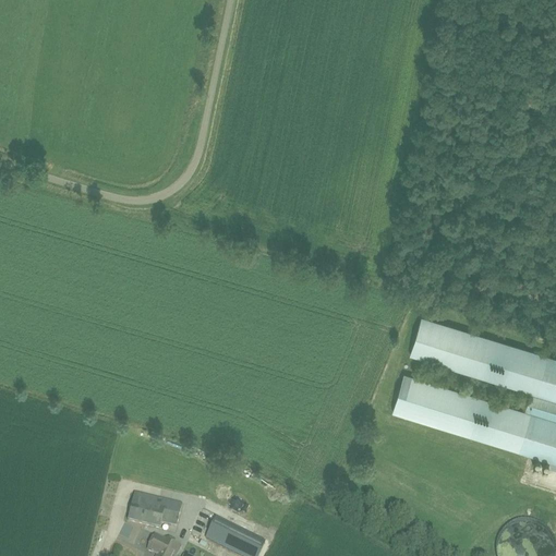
[(409,357),(530,395),(523,414),(402,377),(391,414),(550,463),(547,472),(555,474),(555,363),(420,322),(409,357)]
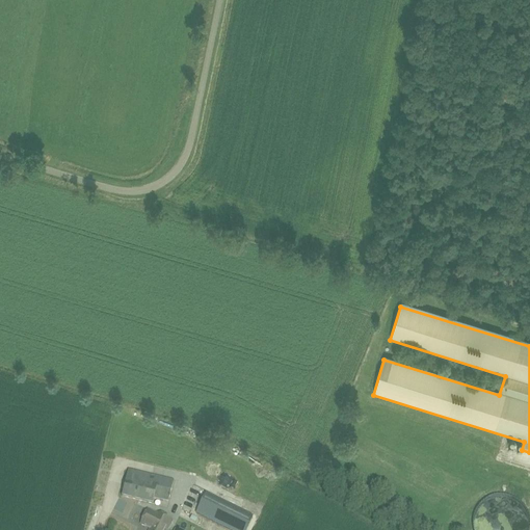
[(105,466),(100,479),(107,482),(113,469),(105,466)]
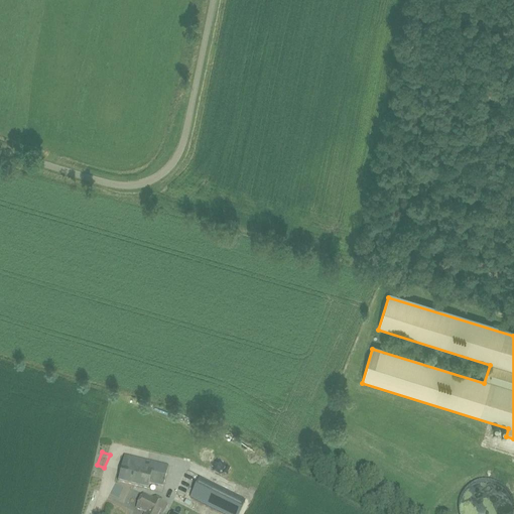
[(166,469),(123,458),(117,484),(146,491),(147,485),(161,489),(166,469)]
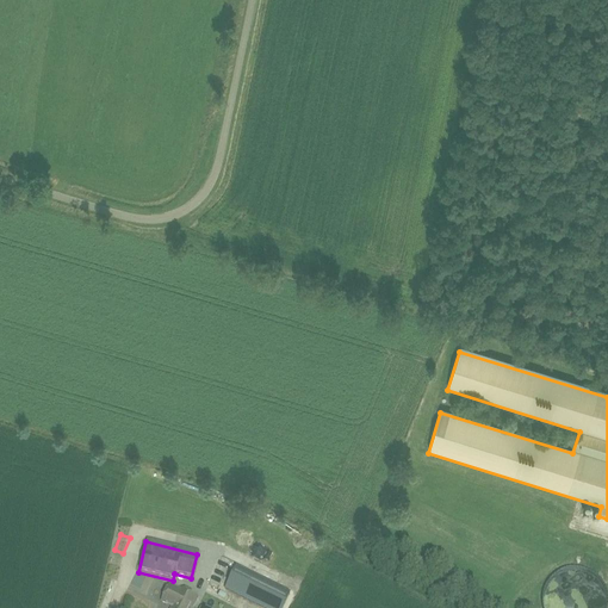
[(268,607),(277,591),(234,570),(223,591),(255,607),(268,607)]
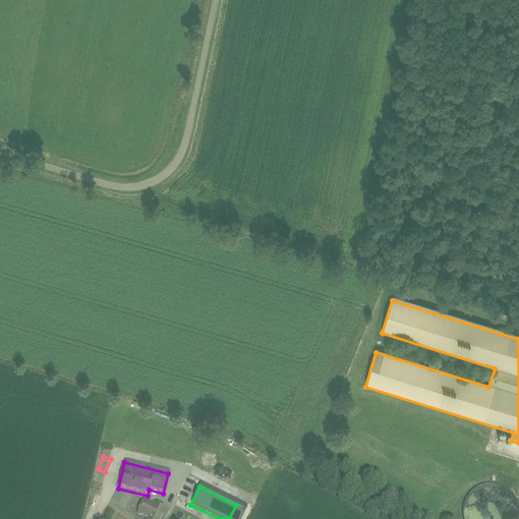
[(515,518),(516,513),(514,506),(511,500),(507,495),(502,491),(496,488),(488,487),(481,488),(475,491),(470,495),(465,500),(462,506),(461,514),(461,518),(515,518)]
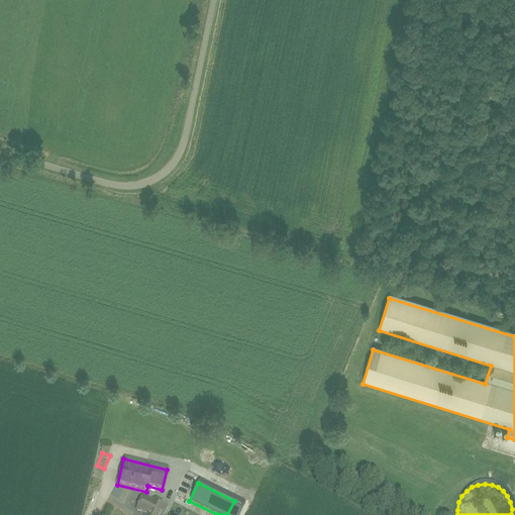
[(161,514),(165,508),(150,501),(149,502),(140,497),(133,512),(137,514),(161,514)]
